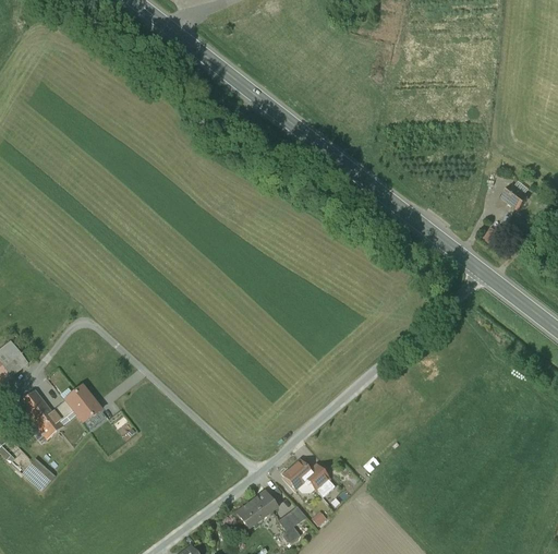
[(528,196),(511,182),(501,195),(518,209),(528,196)]
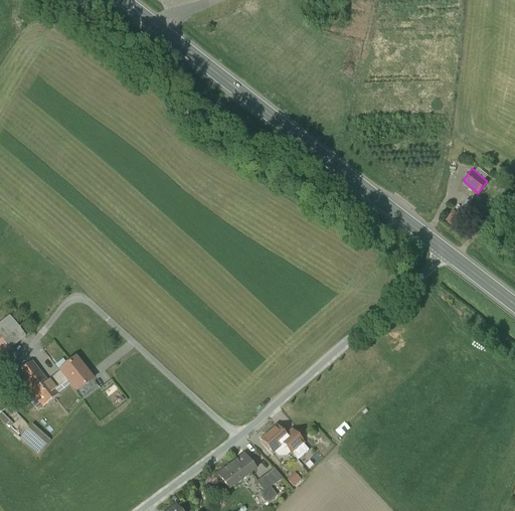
[(448,219),(459,225),(466,212),(455,206),(448,219)]
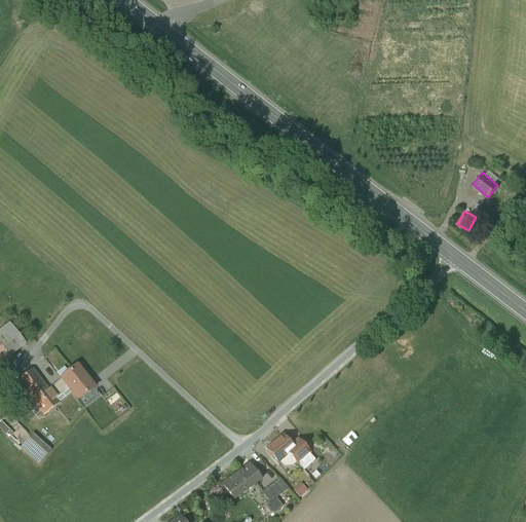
[(10,321),(0,329),(0,361),(27,340),(10,321)]
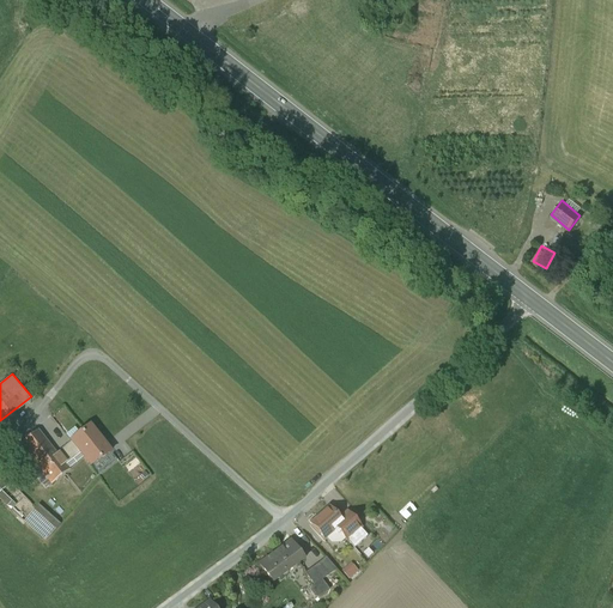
[(90,423),(71,438),(80,450),(90,462),(98,456),(99,457),(110,449),(104,441),(103,442),(96,432),(97,431),(90,423)]
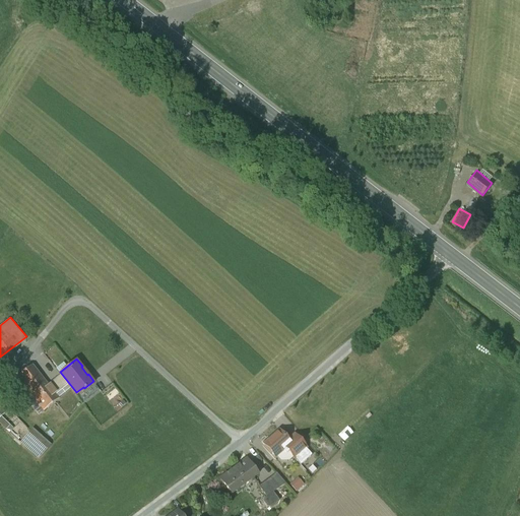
[(48,382),(33,363),(13,377),(20,385),(18,387),(20,389),(22,387),(29,397),(30,397),(31,397),(30,396),(33,395),(44,408),(59,396),(56,391),(54,389),(48,382)]
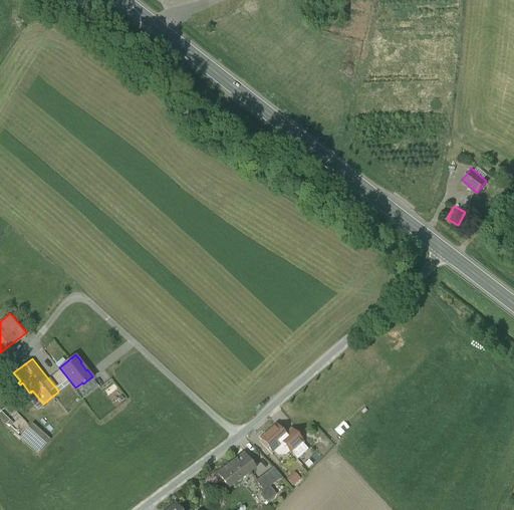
[(60,367),(47,377),(53,385),(55,387),(67,377),(60,367)]
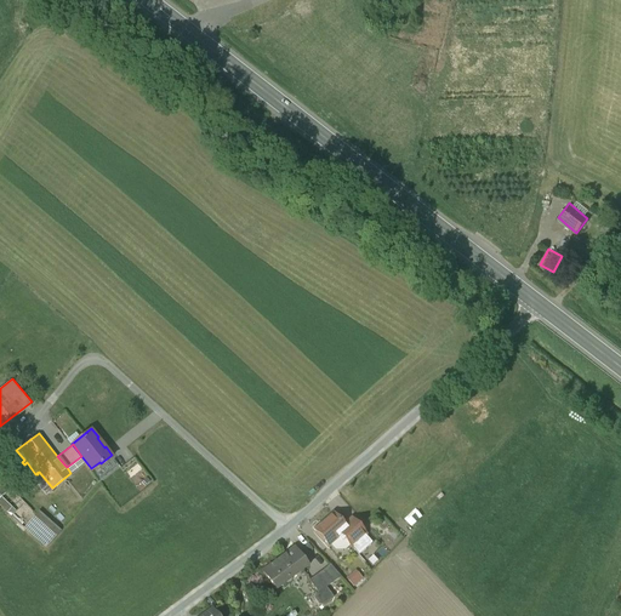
[(61,529),(39,509),(26,525),(47,543),(61,529)]
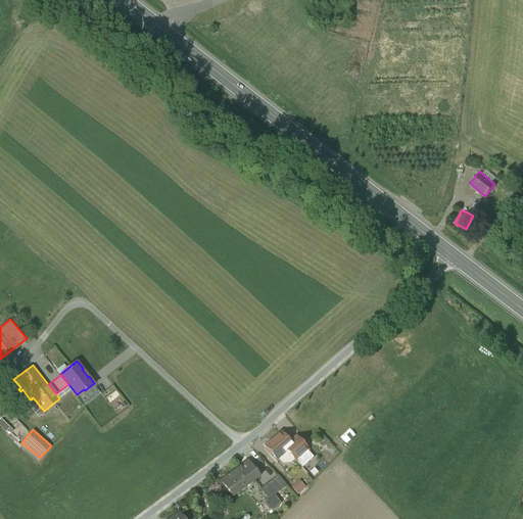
[(281,430),(271,439),(267,443),(266,444),(277,457),(279,454),(284,450),(288,454),(290,452),(294,456),(295,458),(302,465),(314,455),(307,447),(296,435),(290,440),(281,430)]
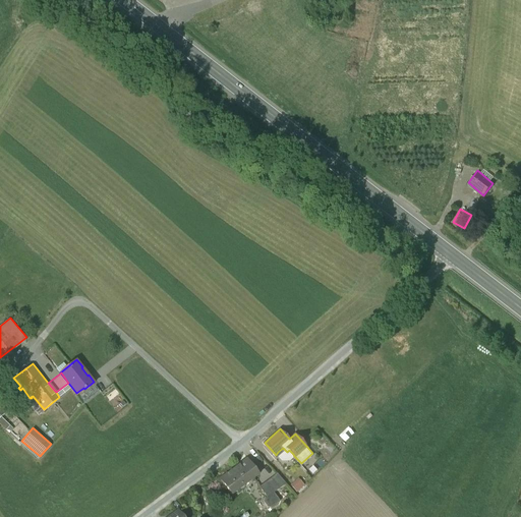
[(283,448),(278,452),(283,458),(289,458),(293,454),(289,450),(287,452),(283,448)]
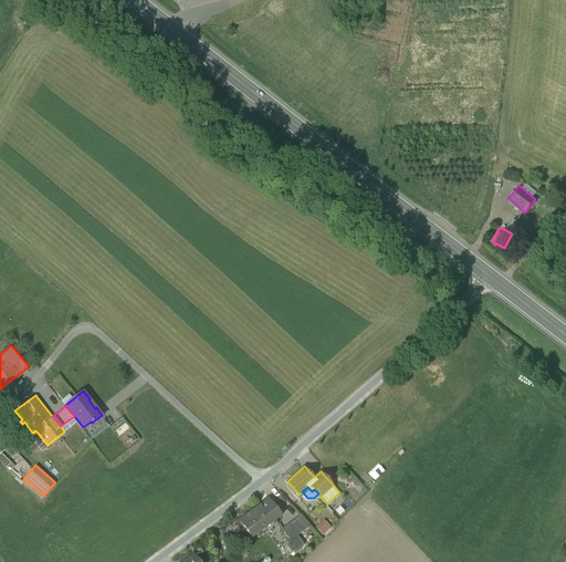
[(269,497),(239,519),(251,536),(281,513),(269,497)]
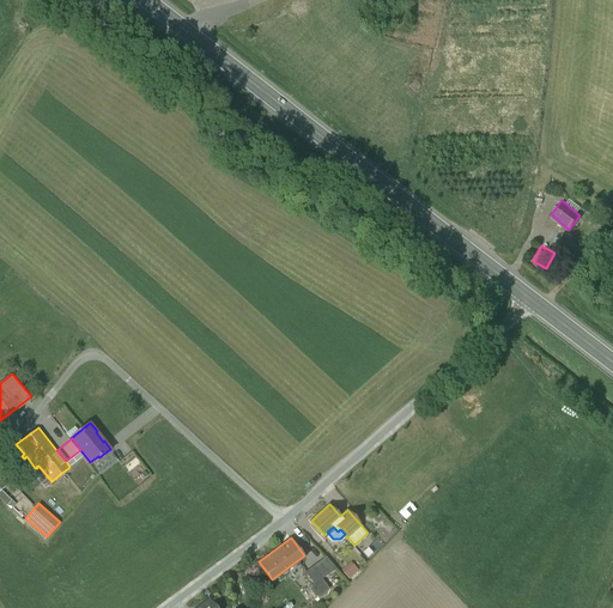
[(326,554),(311,565),(321,577),(337,566),(326,554)]
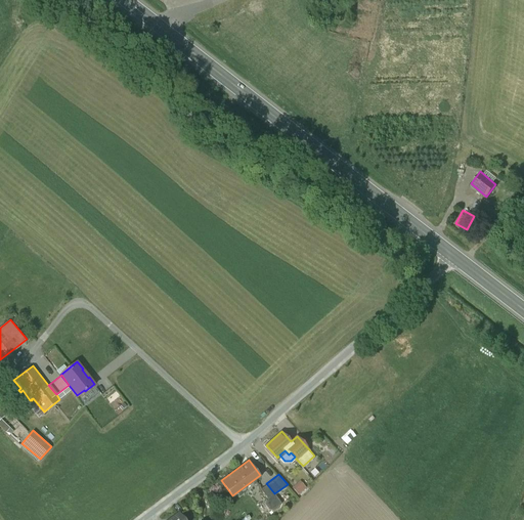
[(266,483),(261,487),(268,497),(274,493),(266,483)]
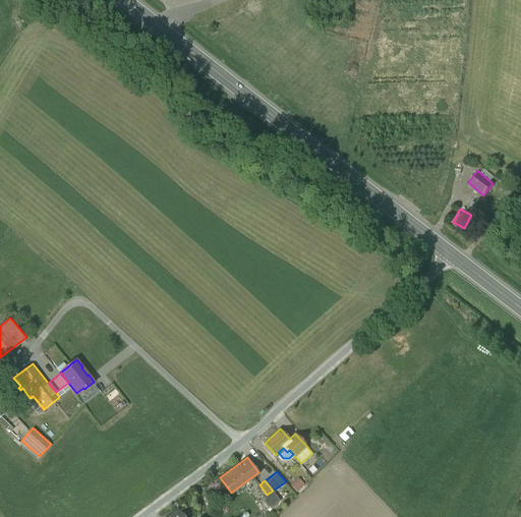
All buildings are outlined.
